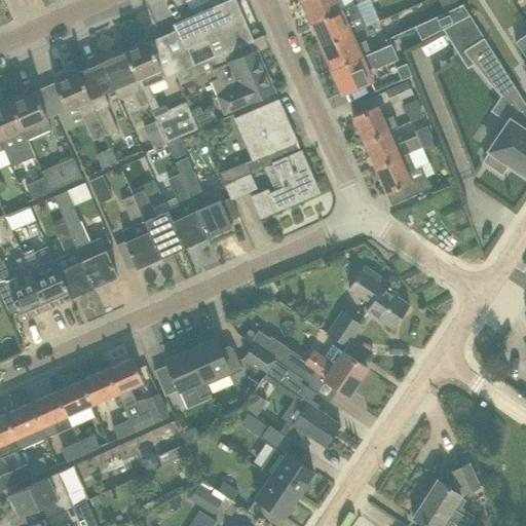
[(180,83),(213,70),(212,69),(225,64),(221,52),(243,42),(243,43),(252,39),(241,15),(237,17),(229,0),(174,25),(185,49),(207,40),(214,55),(175,73),(180,83)]
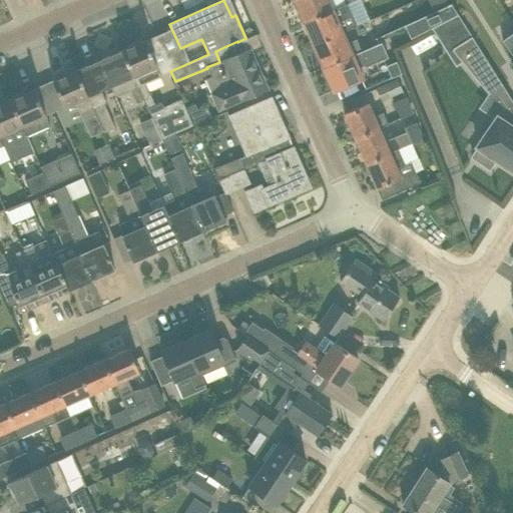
[(294,0),(304,21),(333,8),(351,0),(294,0)]
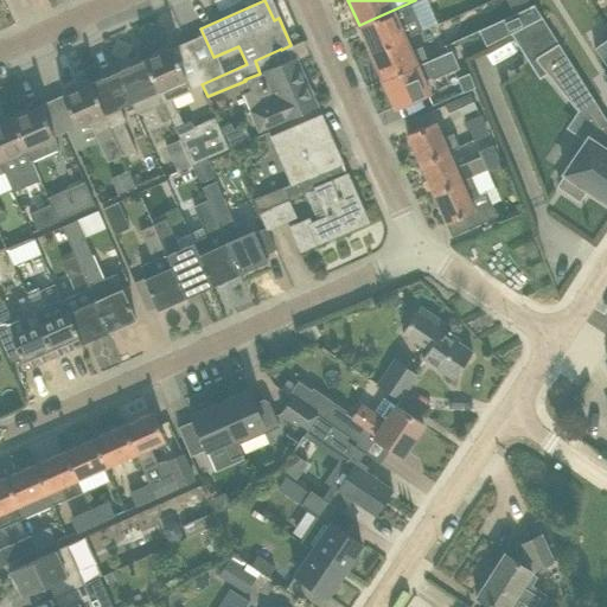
[(505,0),(511,14),(529,7),(529,6),(525,0),(505,0)]
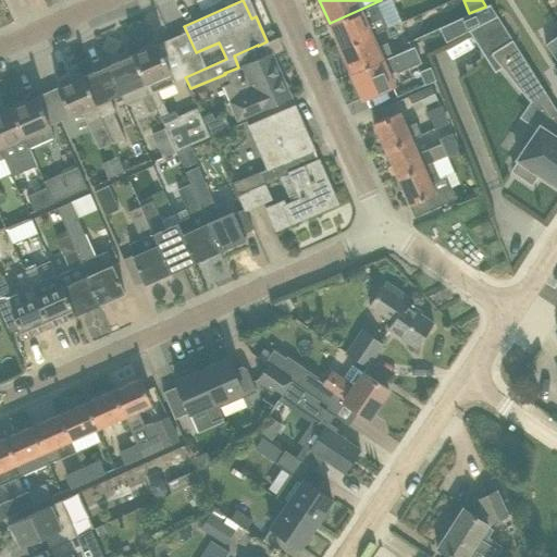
[(469,13),(440,27),(445,41),(468,31),(474,26),(497,15),(490,3),(485,5),(485,7),(469,13)]
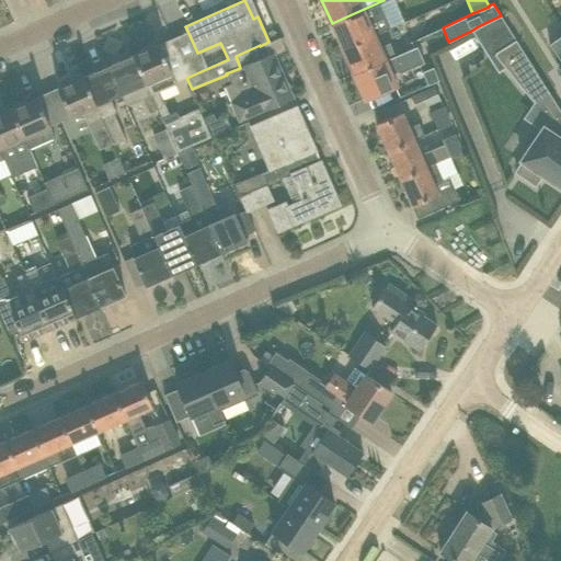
[(343,48),(376,34),(364,9),(332,23),(343,48)]
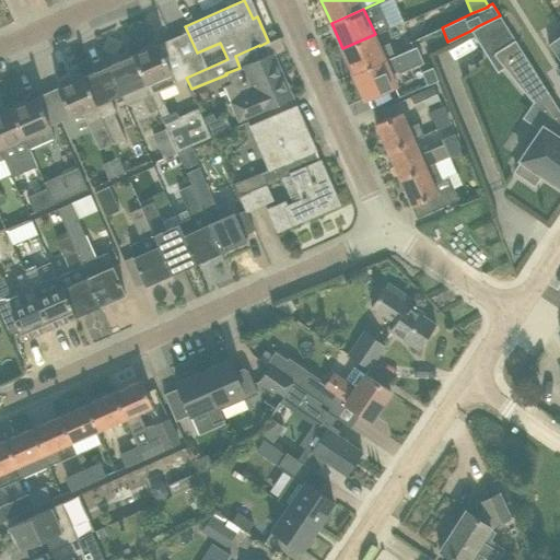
[(500,15),(477,26),(478,28),(494,54),(535,103),(541,100),(551,116),(544,128),(543,127),(521,160),(522,160),(514,171),(515,172),(534,184),(541,174),(559,186),(559,111),(513,37),(500,15)]
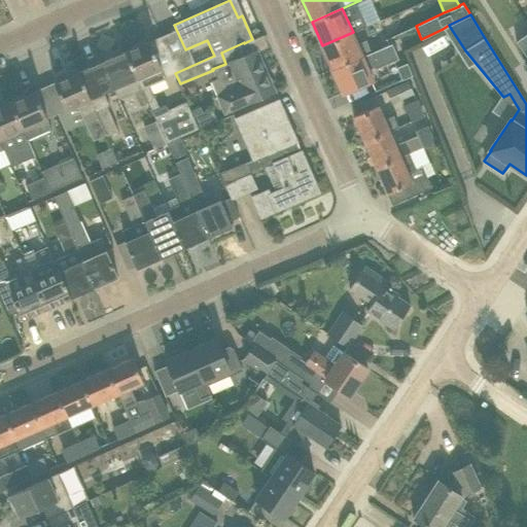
[(322,45),(332,69),(369,53),(363,40),(357,43),(353,32),(322,45)]
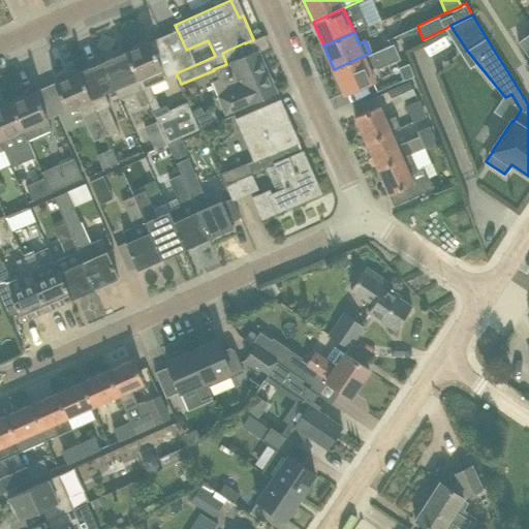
[(528,33),(518,41),(528,58),(528,33)]
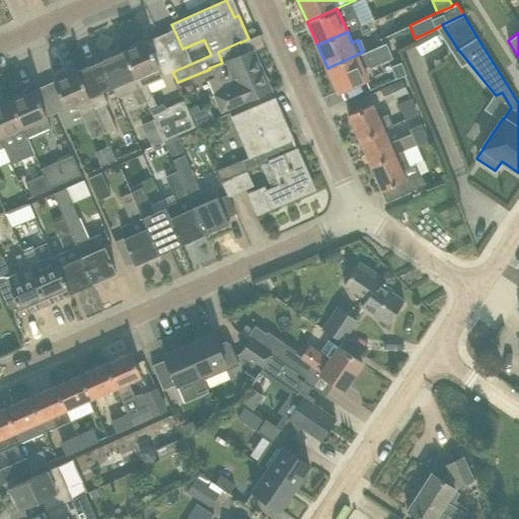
[(145,101),(153,119),(163,141),(177,135),(195,127),(183,100),(165,107),(163,102),(156,105),(147,84),(163,77),(147,40),(123,50),(145,101)]
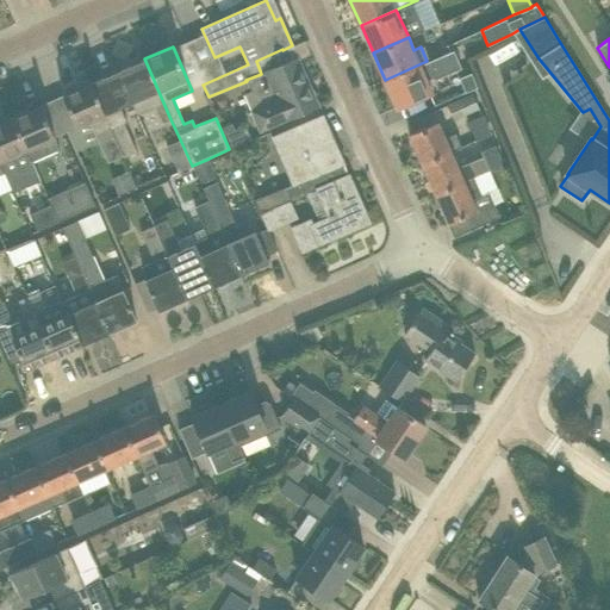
[(246,80),(247,81),(250,91),(243,94),(250,110),(248,110),(257,131),(313,107),(310,99),(315,97),(297,57),(287,62),(282,50),(282,49),(256,61),(261,74),(246,80)]
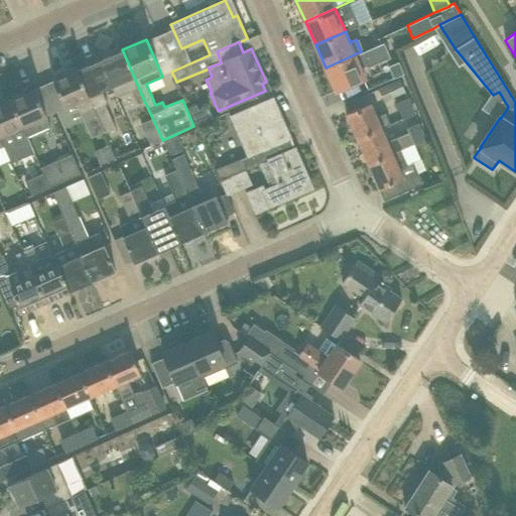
[(137,104),(144,101),(122,49),(99,60),(111,87),(110,87),(115,97),(131,90),(137,104)]
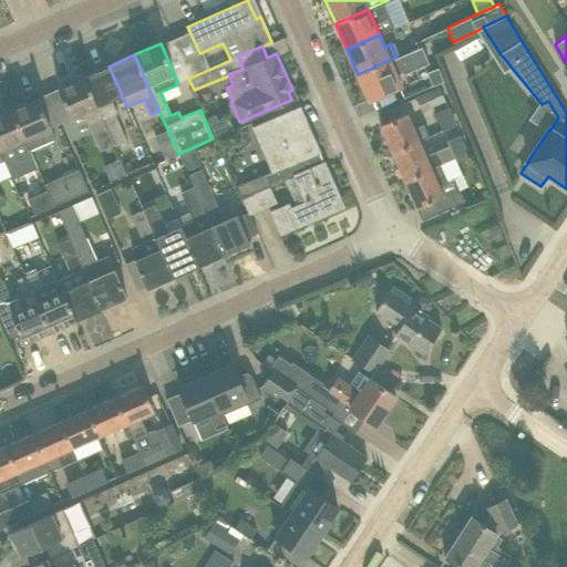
[(397,57),(358,74),(369,100),(402,85),(395,70),(408,64),(403,54),(397,57)]
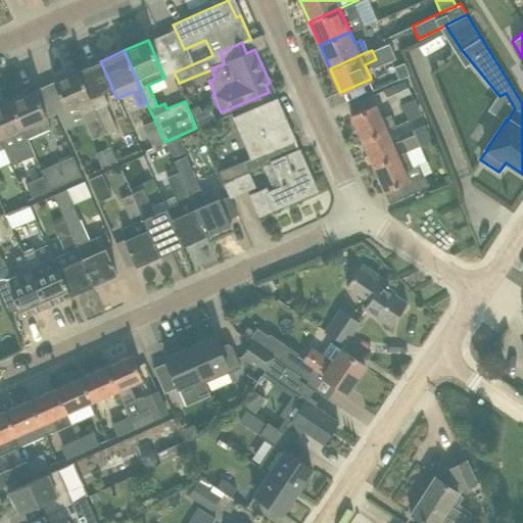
[(102,92),(111,88),(112,88),(100,61),(77,72),(103,132),(105,136),(116,131),(105,106),(107,105),(102,92)]
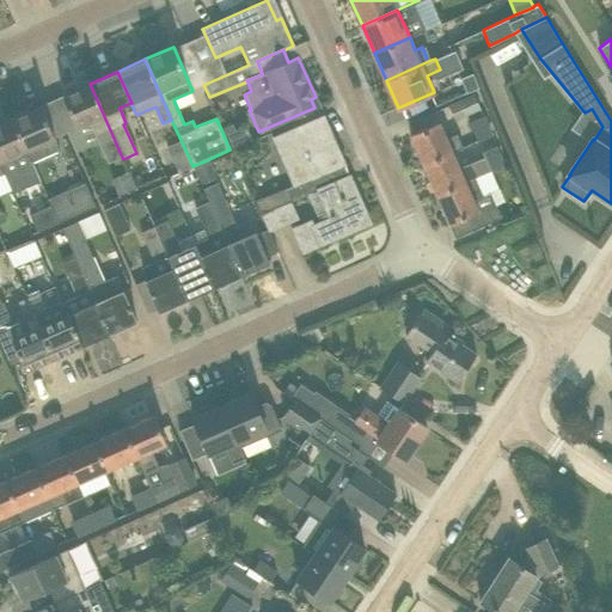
[(473,73),(460,79),(466,91),(466,92),(477,86),(478,86),(473,73)]
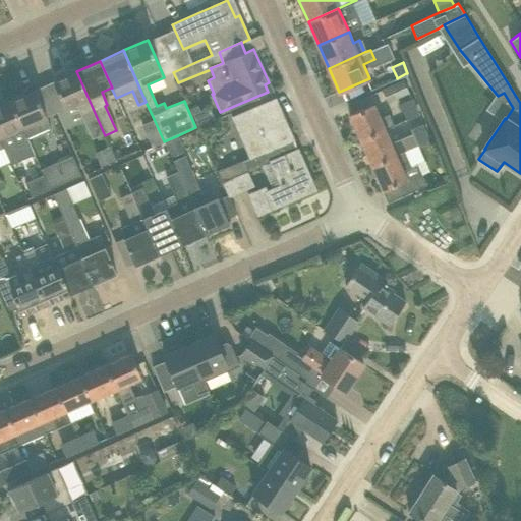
[(92,136),(103,131),(76,71),(66,75),(65,73),(62,73),(56,75),(55,78),(55,80),(53,81),(65,109),(77,104),(92,136)]
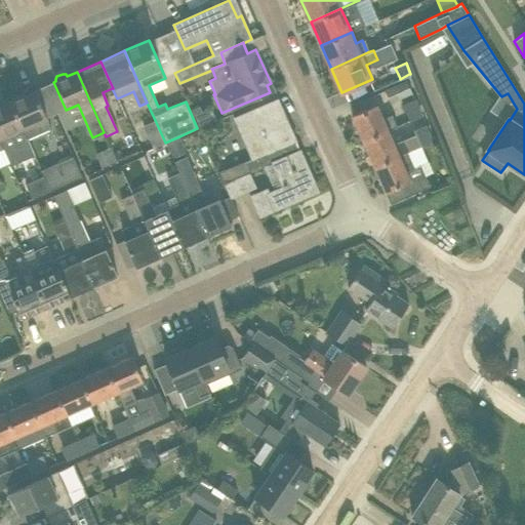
[(385,90),(391,104),(411,93),(406,81),(385,90)]
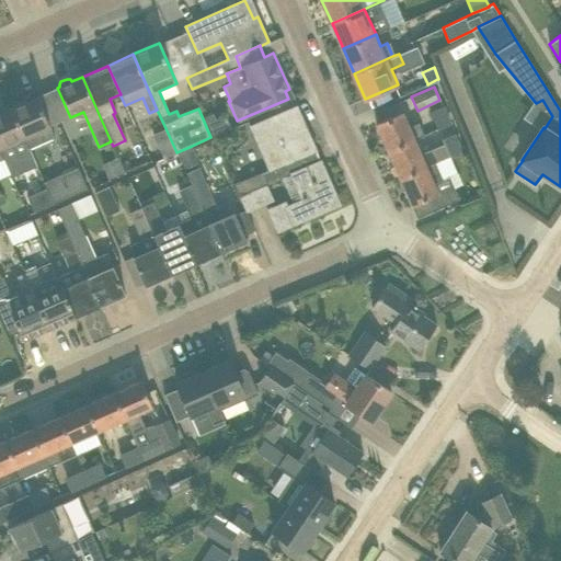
[(37,96),(11,107),(29,148),(55,137),(37,96)]
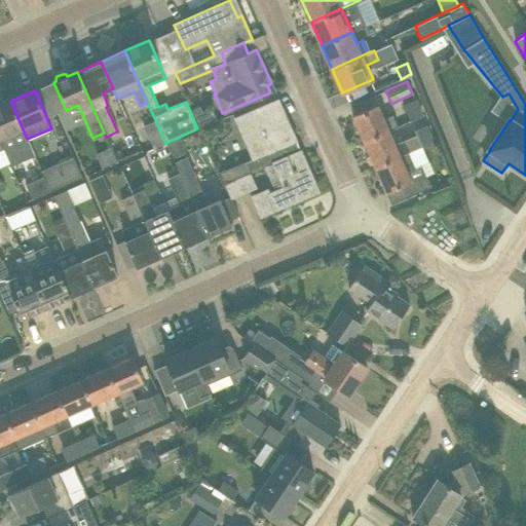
[(402,105),(409,121),(422,116),(415,99),(402,105)]
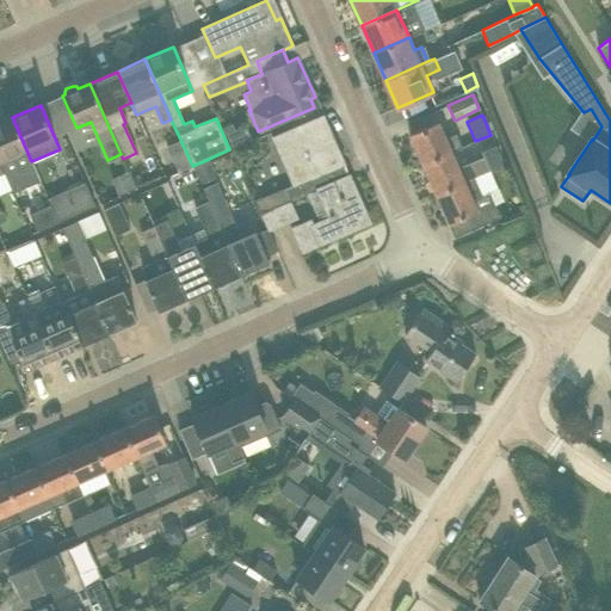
[(12,117),(0,122),(0,162),(4,172),(4,173),(8,183),(12,193),(39,181),(31,161),(12,117)]
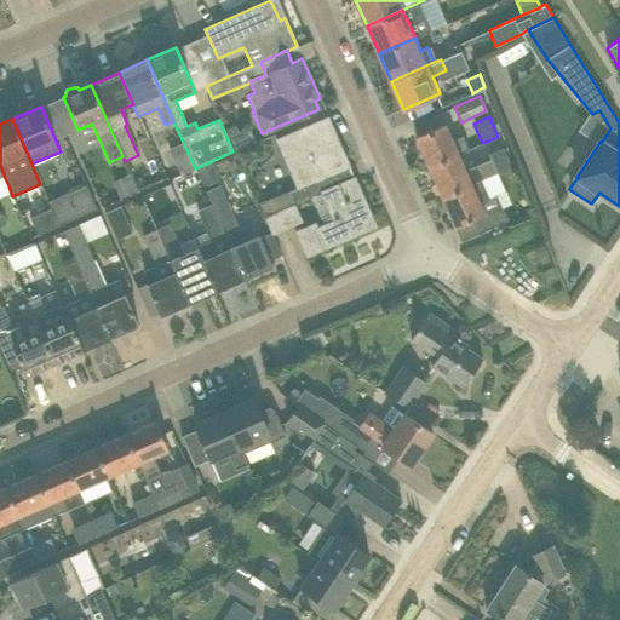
[(258,204),(264,217),(294,204),(317,194),(311,182),(316,179),(348,167),(349,166),(337,138),(332,141),(323,120),(275,141),(296,188),(288,191),(288,190),(258,204)]
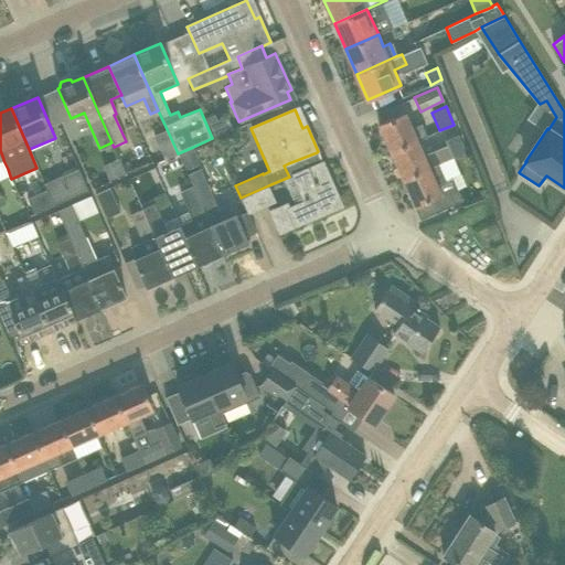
[(379,124),(391,151),(417,139),(417,140),(427,136),(422,123),(412,127),(405,112),(379,124)]
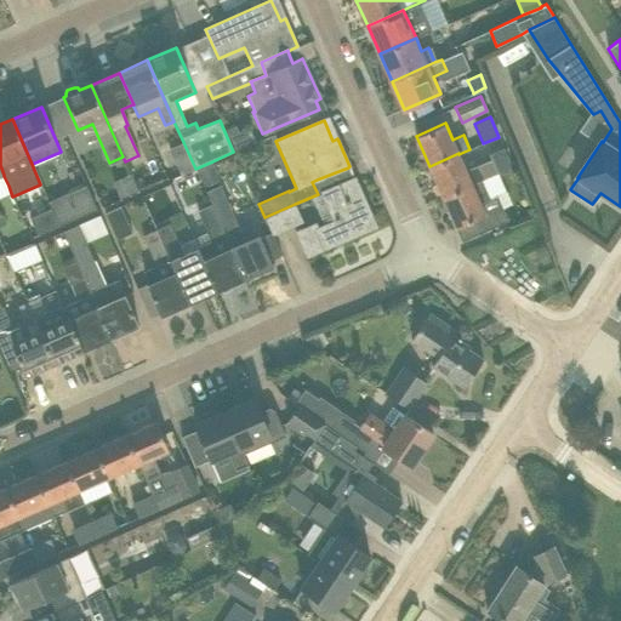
[(229,136),(235,152),(256,143),(249,127),(229,136)]
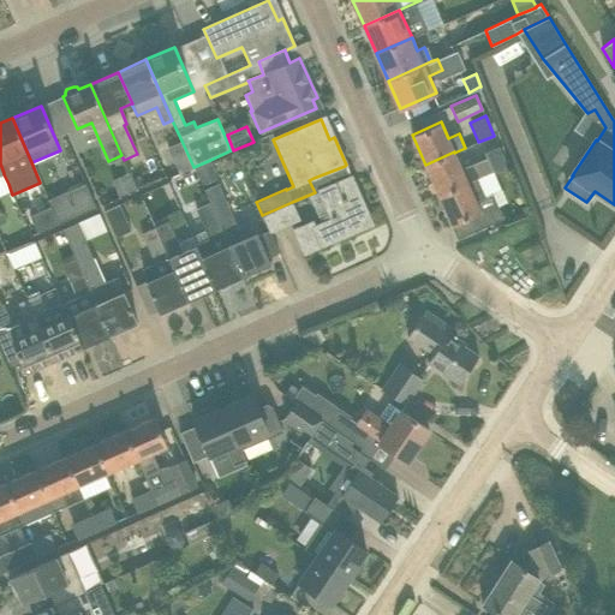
[(181,141),(167,147),(179,174),(193,167),(181,141)]
